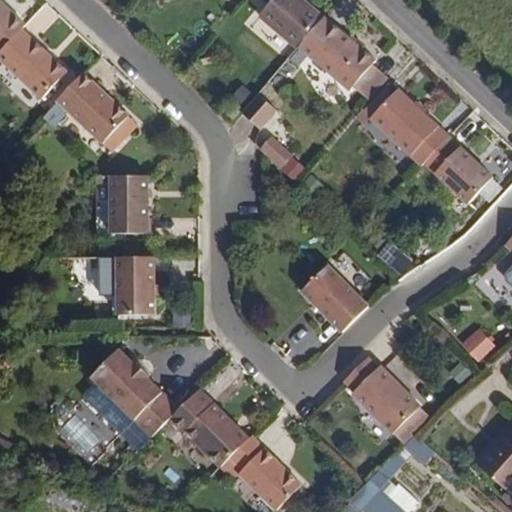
[(0,0),(0,56),(27,29),(31,25),(5,0),(0,0)]
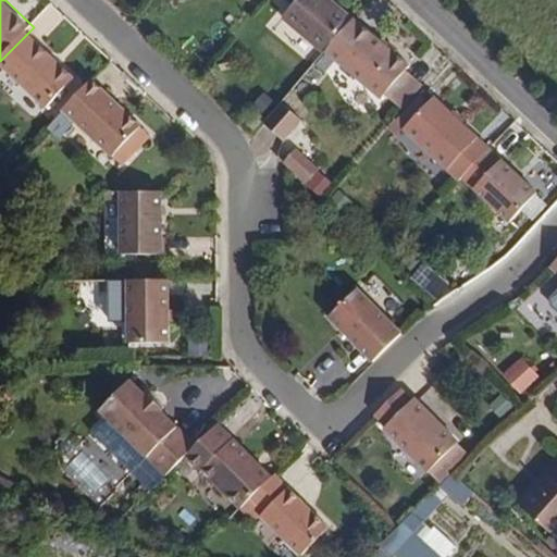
[(350,16),(330,0),(287,0),(291,2),(280,16),(321,51),(350,16)]
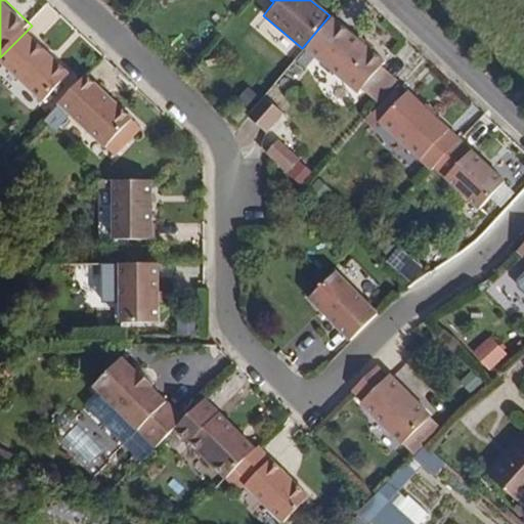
[(382,59),(330,15),(302,48),(354,91),(382,59)]
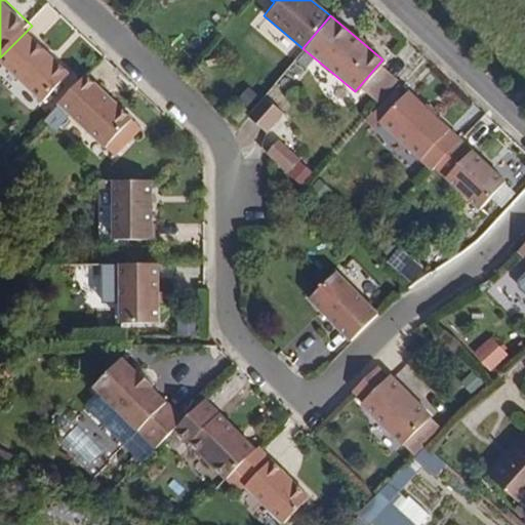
[(0,58),(44,103),(73,74),(28,30),(0,57),(0,58)]
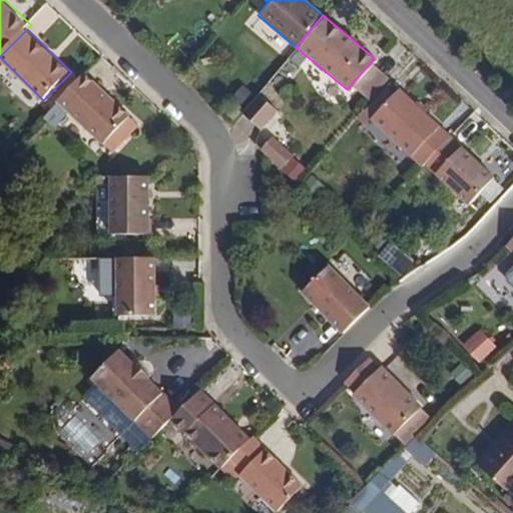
[(130,116),(87,74),(59,102),(102,145),(130,116)]
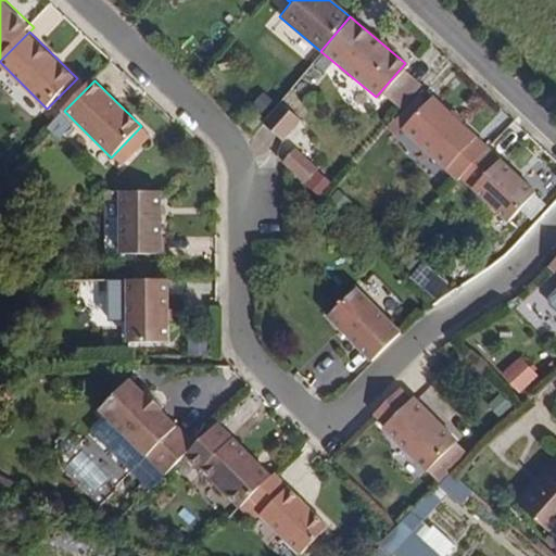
[(405,131),(430,105),(419,95),(389,126),(401,137),(405,131)]
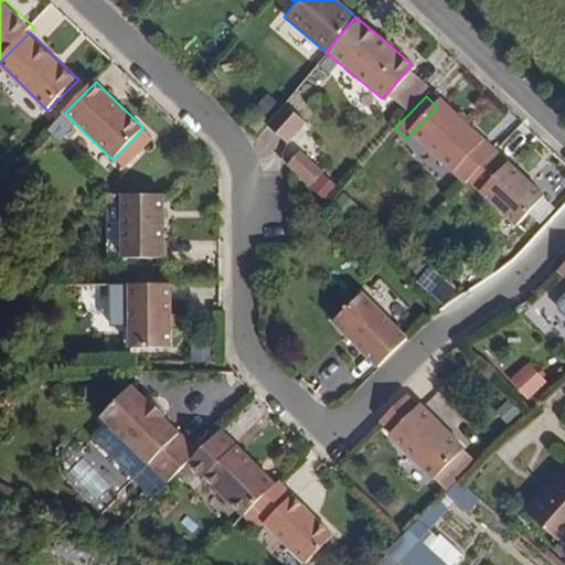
[(499,150),(445,99),(437,107),(412,134),(465,184),(499,150)]
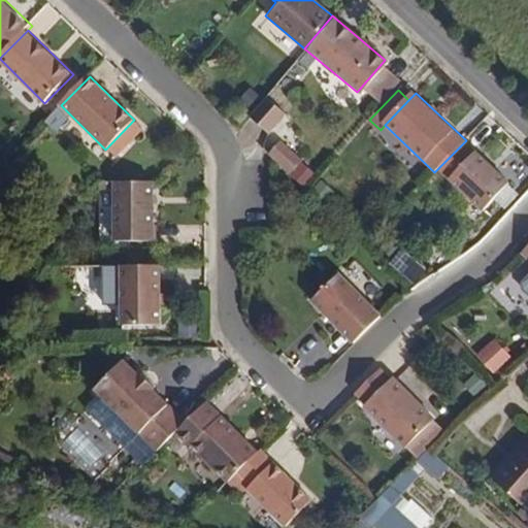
[(262,99),(248,123),(272,137),(286,113),(262,99)]
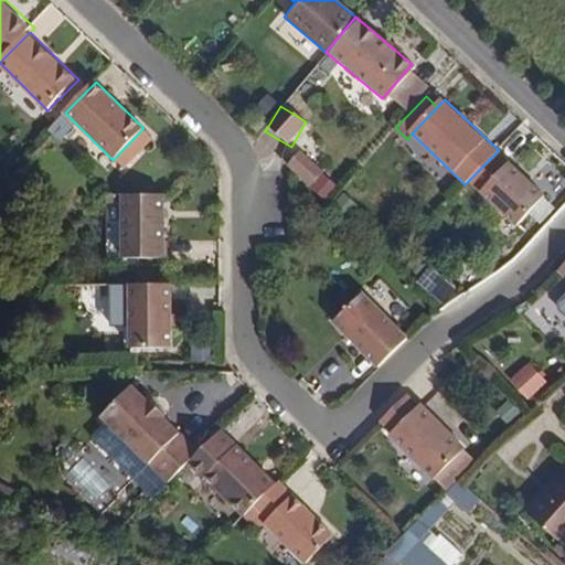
[(546,195),(499,150),(465,184),(514,230),(546,195)]
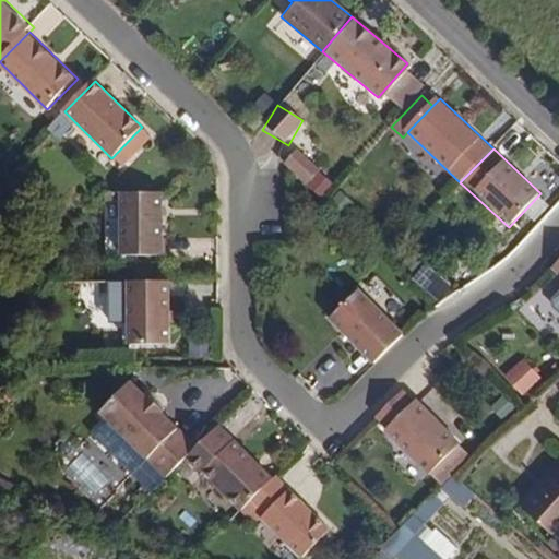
[(322,200),(335,186),(296,152),(283,167),(322,200)]
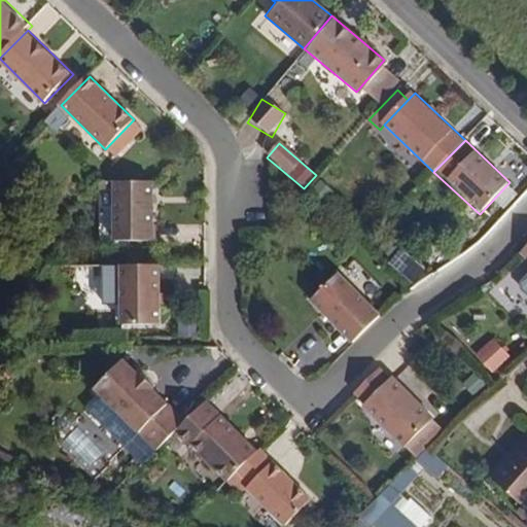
[(148,241),(152,179),(113,176),(109,238),(148,241)]
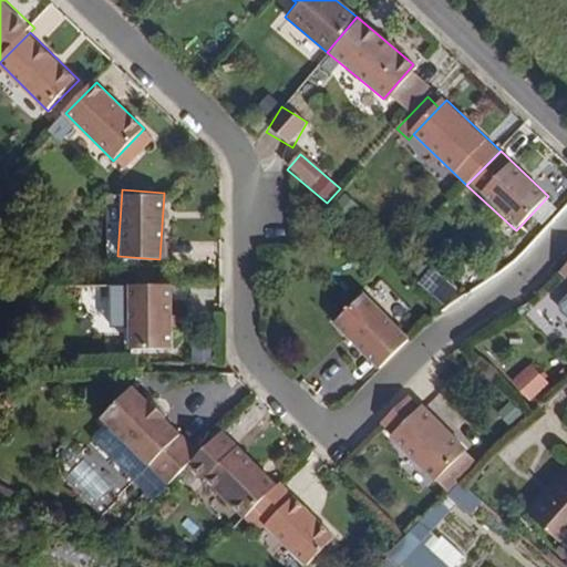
[(160,356),(164,289),(122,286),(117,352),(160,356)]
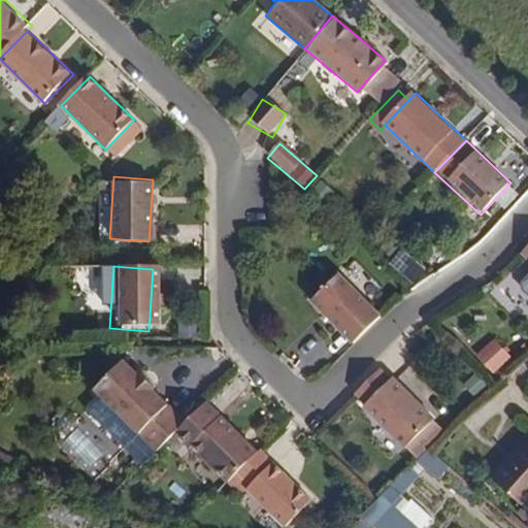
[(381,314),(337,270),(306,301),(350,344),(381,314)]
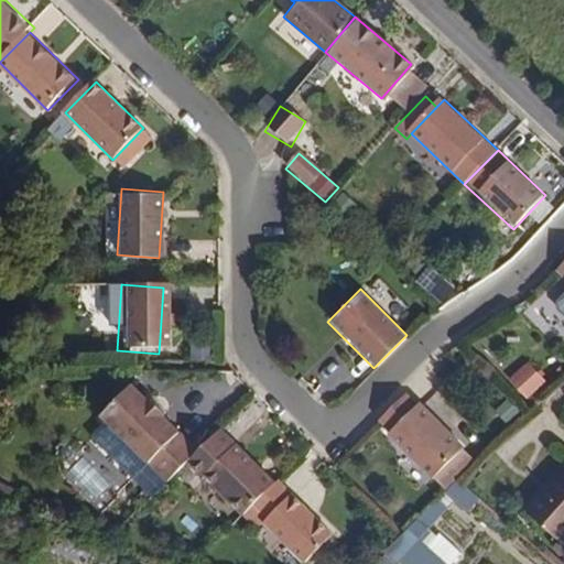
[(546,382),(529,364),(510,382),(528,400),(546,382)]
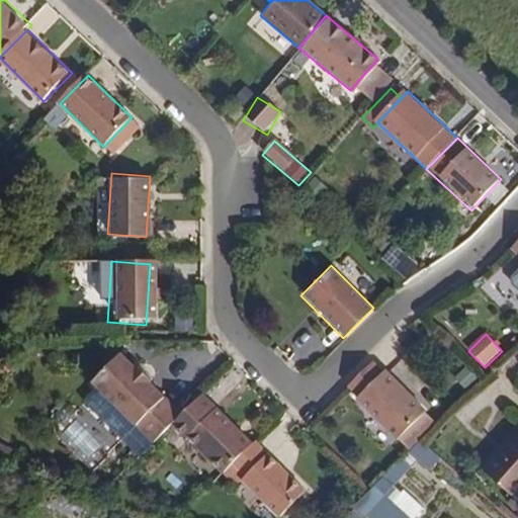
[(175,420),(142,386),(144,384),(128,369),(127,371),(112,357),(84,387),(147,449),(162,433),(175,420)]
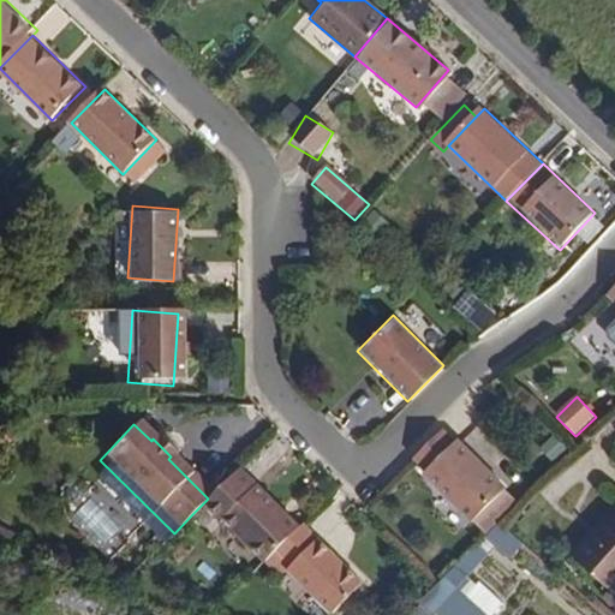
[(501,494),(448,442),(446,445),(435,433),(404,464),(418,477),(416,479),(466,530),(501,494)]
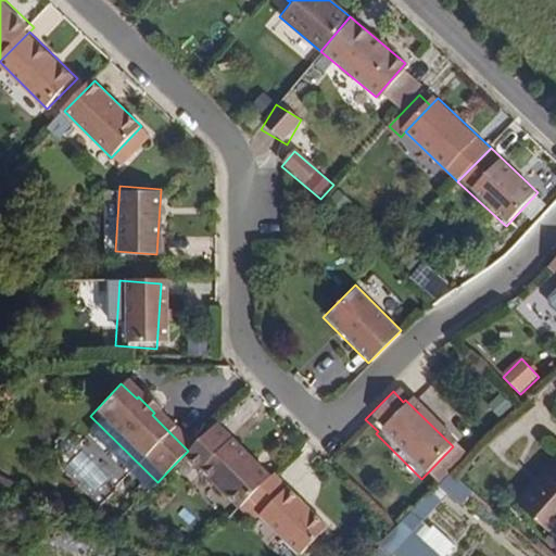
[(265,481),(210,428),(188,451),(174,465),(190,480),(192,477),(232,515),(242,505),(265,481)]
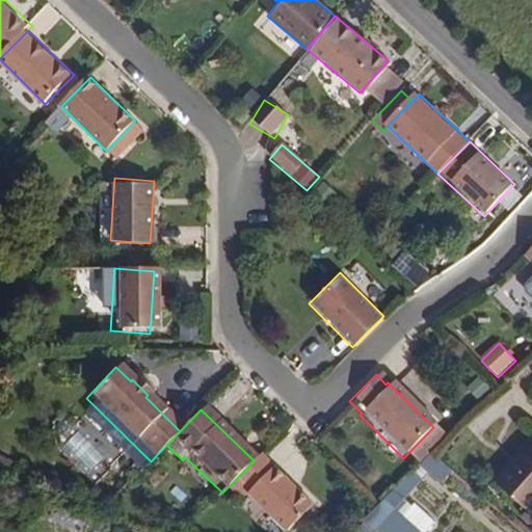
[(527,513),(531,507),(531,441),(494,480),(527,513)]
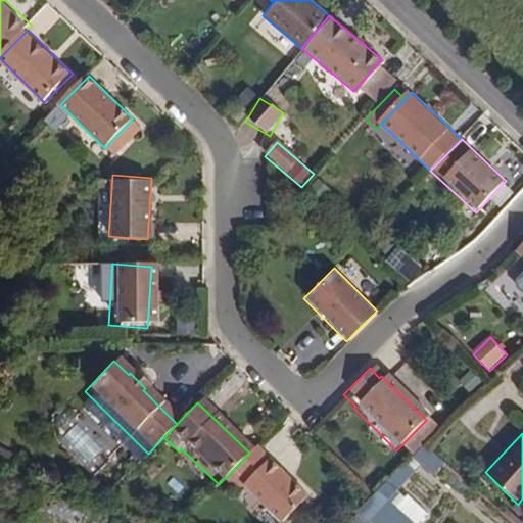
[(430,475),(441,466),(426,446),(415,456),(430,475)]
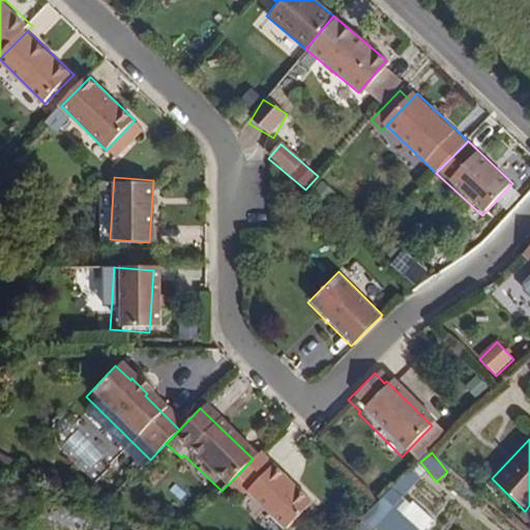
[(286,529),(307,508),(255,457),(253,459),(231,481),(243,493),(240,496),(274,529),(286,529)]
